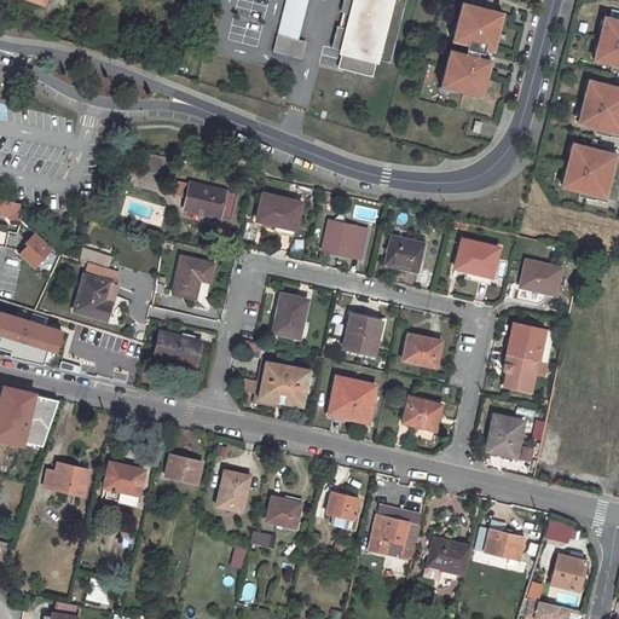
[(287,0),(278,35),(293,39),(299,41),(308,0),(287,0)]
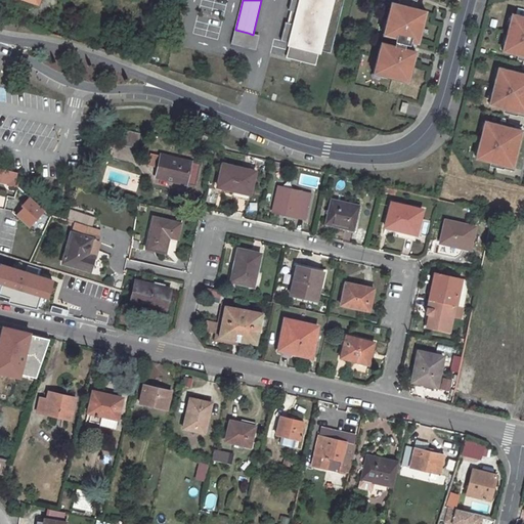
[(291,0),(289,11),(291,12),(288,24),(286,24),(280,42),(294,45),(292,55),(312,60),(314,50),(331,54),(344,0),(291,0)]
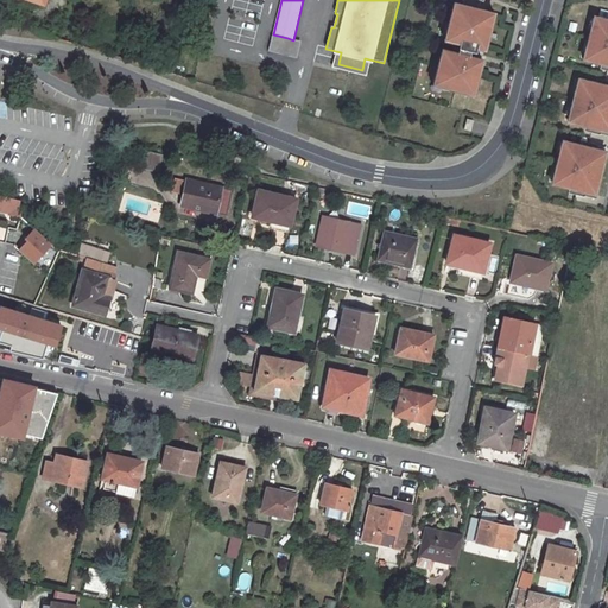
[(464,0),(462,6),(454,4),(448,32),(453,33),(450,43),(461,45),(460,49),(461,50),(460,56),(443,51),(435,84),(445,87),(445,89),(463,94),(463,92),(474,94),(482,61),(468,57),(469,51),(475,52),(476,48),(486,50),(494,14),(477,11),(481,0),(464,0)]
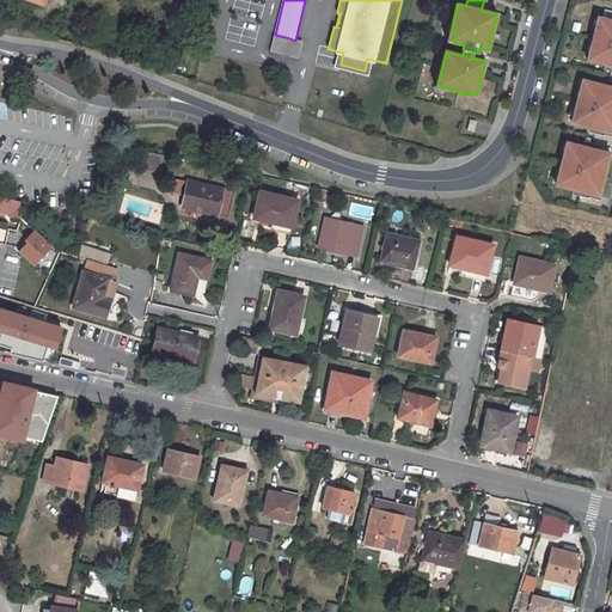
[(611,20),(603,18),(600,30),(597,29),(592,48),(594,49),(592,61),(611,66),(611,20)]
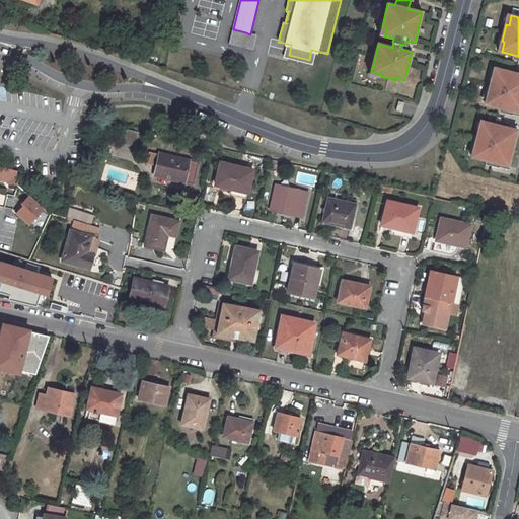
[(233,29),(229,45),(241,48),(245,32),(233,29)]
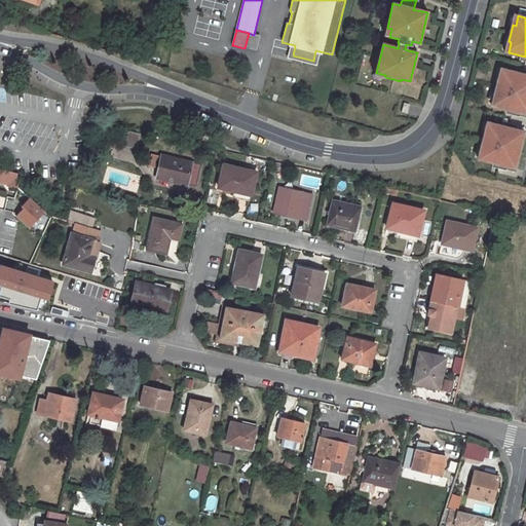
[(521,113),(525,113),(525,70),(524,70),(523,74),(504,69),(501,79),(499,78),(494,96),(497,96),(495,106),(514,111),(513,115),(520,117),(521,113)]
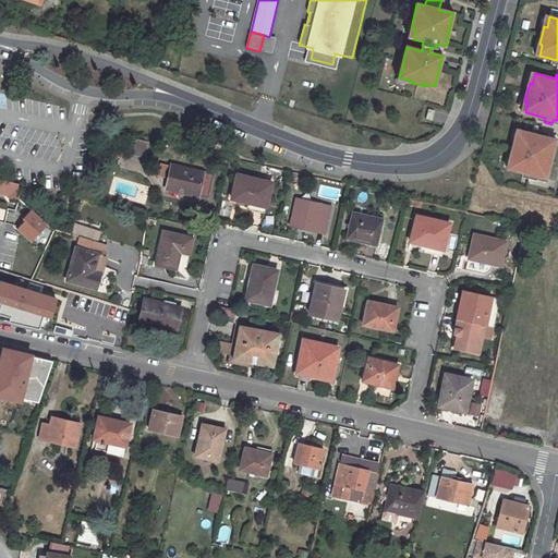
[(538,177),(547,179),(557,140),(548,137),(549,133),(542,131),(541,135),(521,131),(518,141),(514,141),(510,158),(513,159),(511,169),(531,174),(530,179),(537,181),(538,177)]
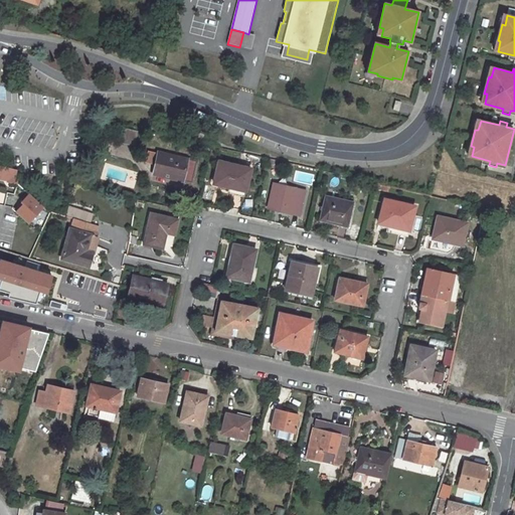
[(122,126),(118,141),(134,145),(138,130),(122,126)]
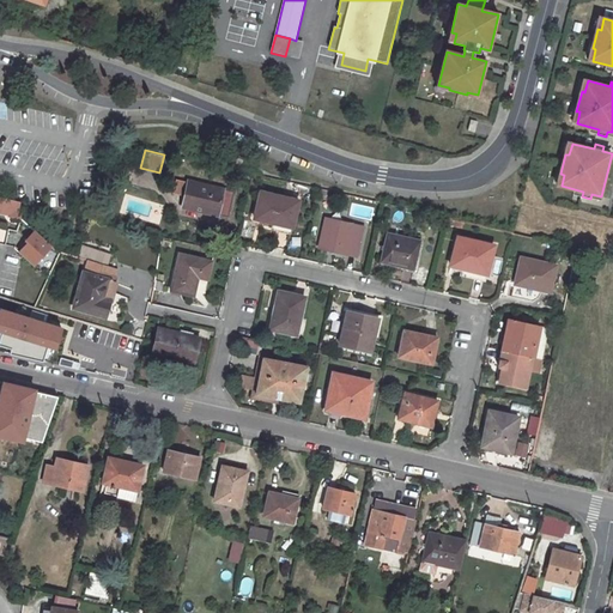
[(188,181),(182,206),(228,218),(235,192),(188,181)]
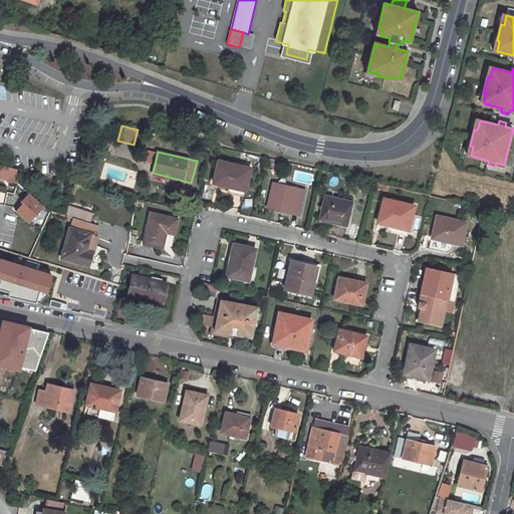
[(219,160),(213,184),(245,192),(250,168),(219,160)]
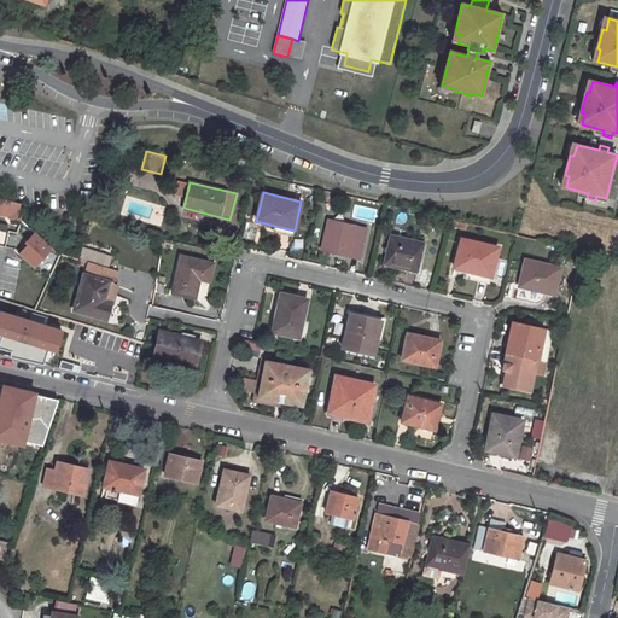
[(0,214),(18,217),(21,204),(19,203),(0,198),(0,214)]
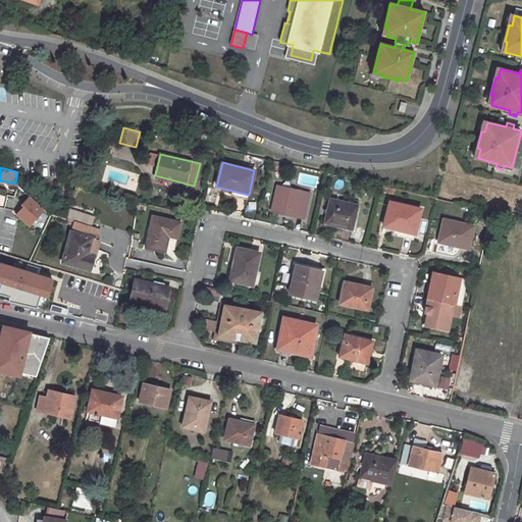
[(277,186),(271,211),(304,218),(310,193),(277,186)]
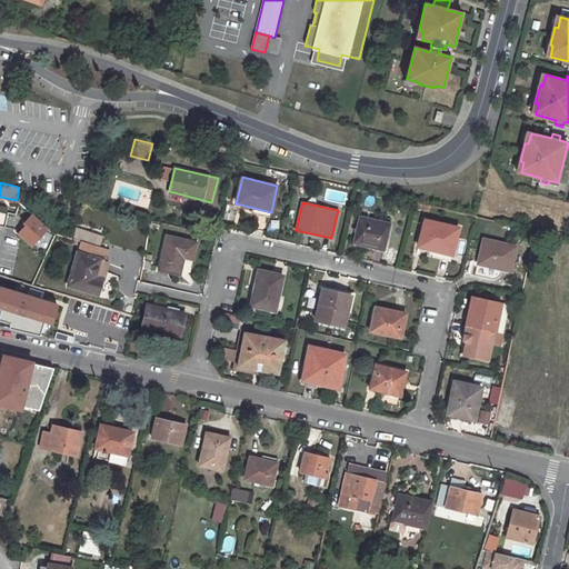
[(360,216),(353,242),(385,250),(390,223),(360,216)]
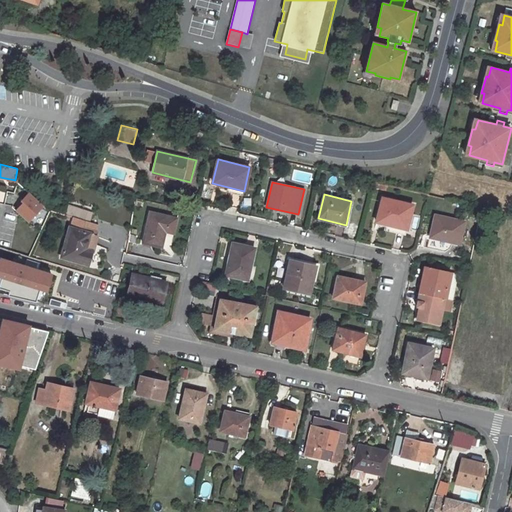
[(383,198),(377,222),(386,223),(407,228),(412,205),(383,198)]
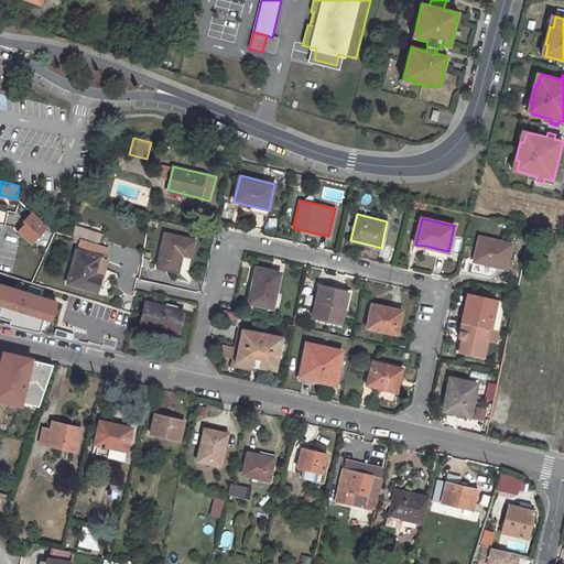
[(164,232),(156,267),(179,272),(183,255),(192,257),(195,239),(164,232)]
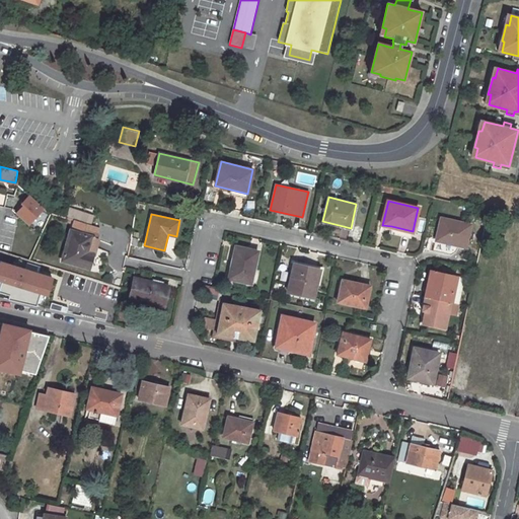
[(441,218),(437,240),(466,247),(471,225),(441,218)]
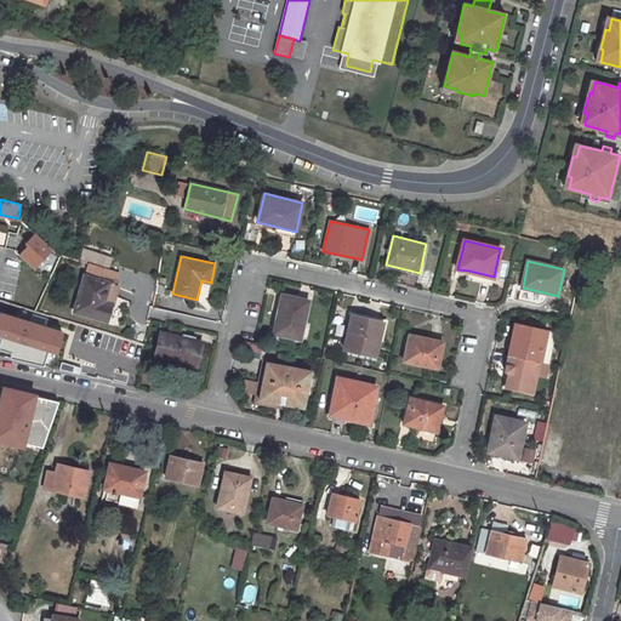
[(85,275),(74,312),(107,320),(113,300),(114,300),(118,285),(115,284),(119,273),(89,265),(86,275),(85,275)]
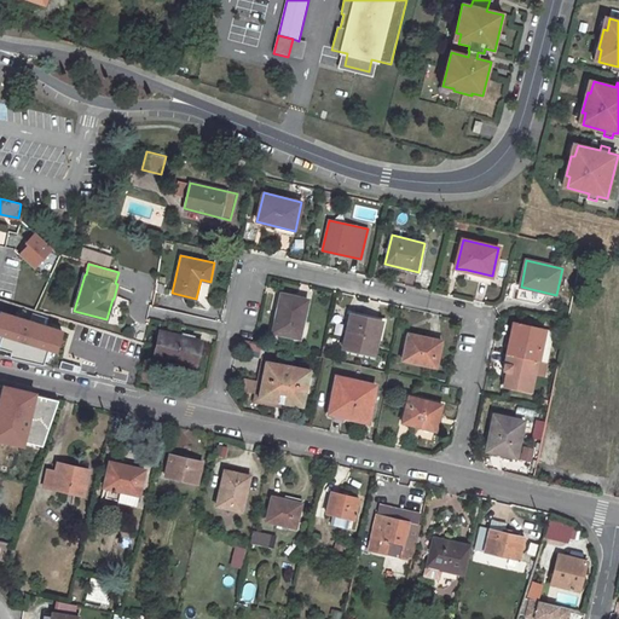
[(467,270),(464,277),(490,283),(492,276),(467,270)]
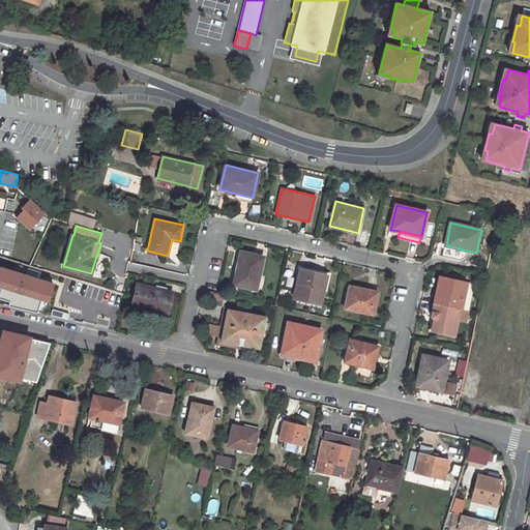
[(241,252),(237,269),(239,269),(237,285),(257,290),(264,257),(241,252)]
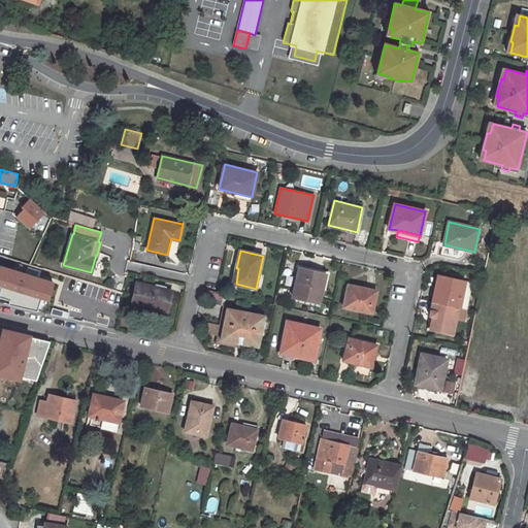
[(299,268),(293,296),(320,302),(325,276),(309,272),(310,270),(299,268)]
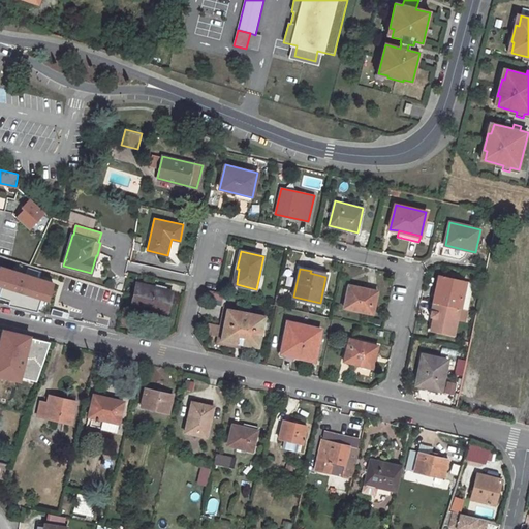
[(3,270),(0,277),(0,281),(7,284),(4,294),(16,299),(18,292),(28,296),(44,301),(51,279),(34,274),(32,279),(3,270)]
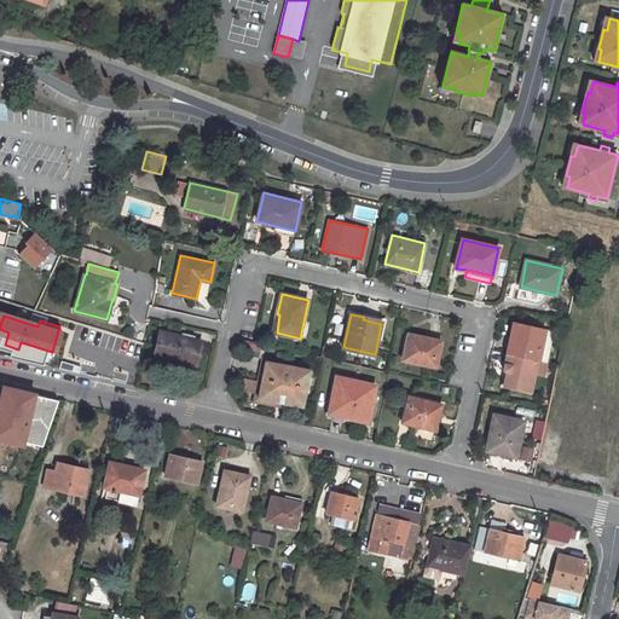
[(516,339),(513,356),(538,360),(539,360),(542,347),(550,348),(554,330),(514,322),(510,336),(516,339)]
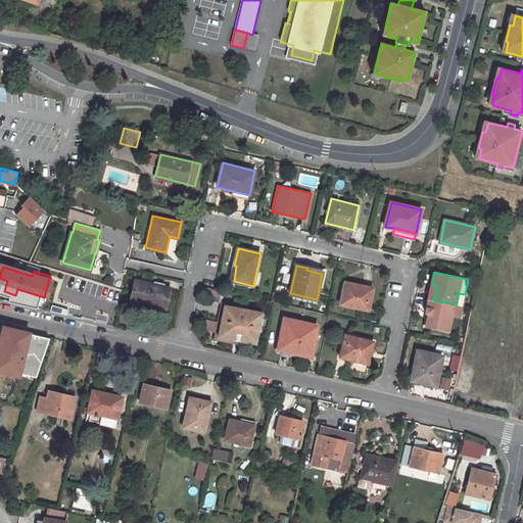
[(135,280),(130,301),(165,310),(171,288),(135,280)]
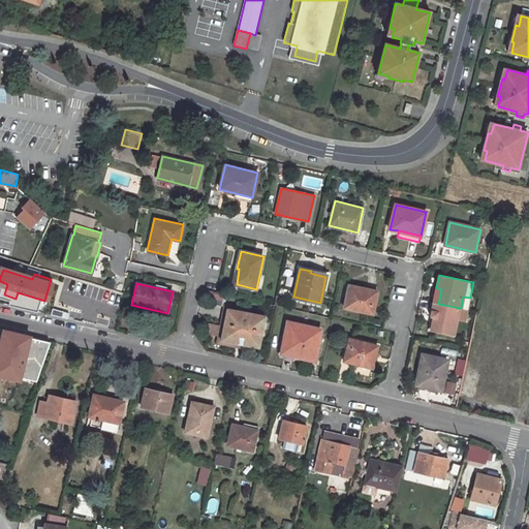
[(348,285),(344,307),(373,314),(377,293),(368,291),(369,289),(348,285)]
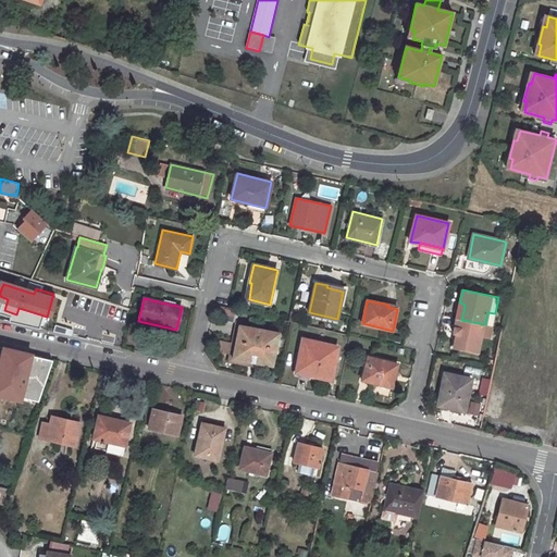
[(19,308),(16,314),(27,318),(29,311),(19,308)]
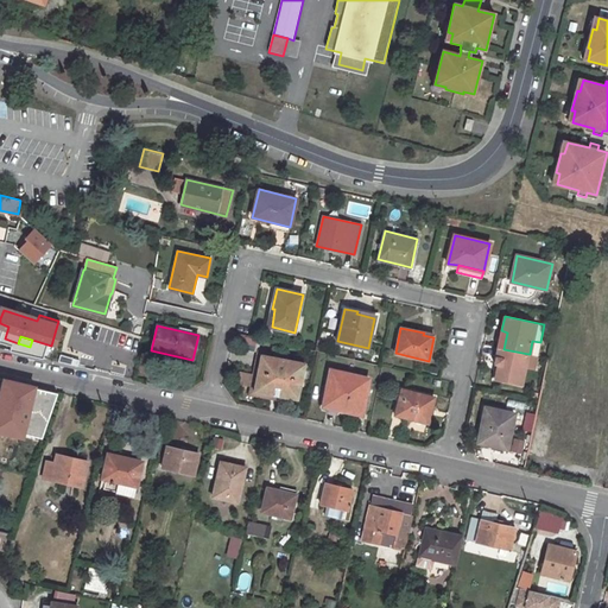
[(530,354),(537,355),(540,342),(532,341),(530,354)]
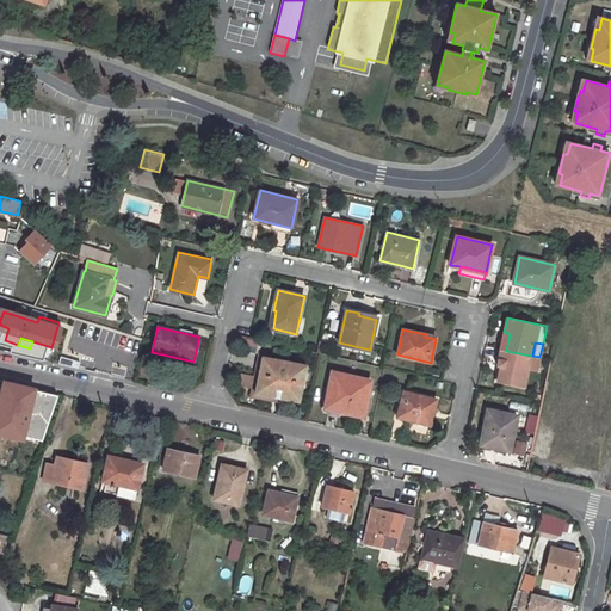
[(500,350),(498,365),(500,366),(498,381),(524,387),(531,356),(506,351),(500,350)]
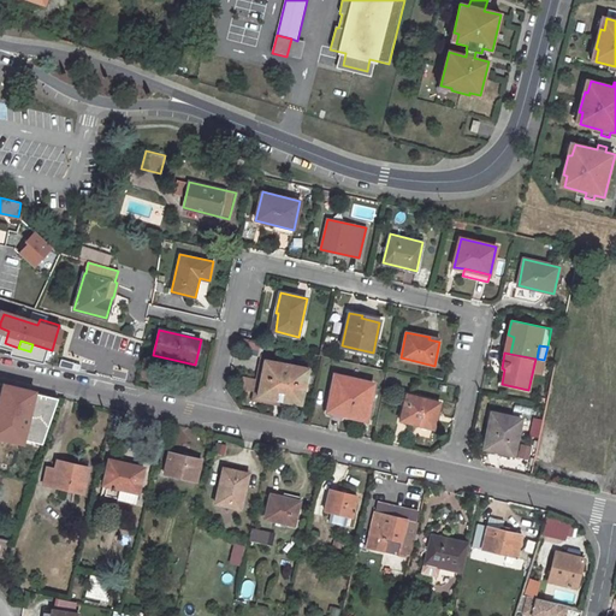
[(265,360),(258,396),(302,404),(309,368),(265,360)]
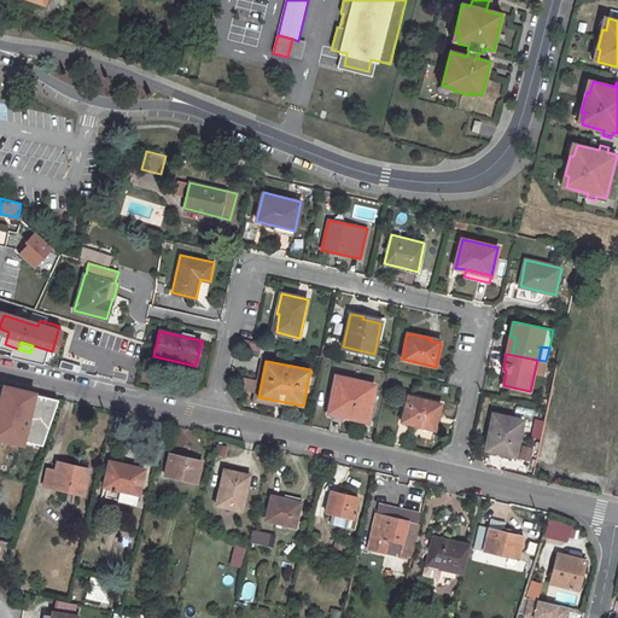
[(337,377),(330,412),(366,420),(373,385),(337,377)]
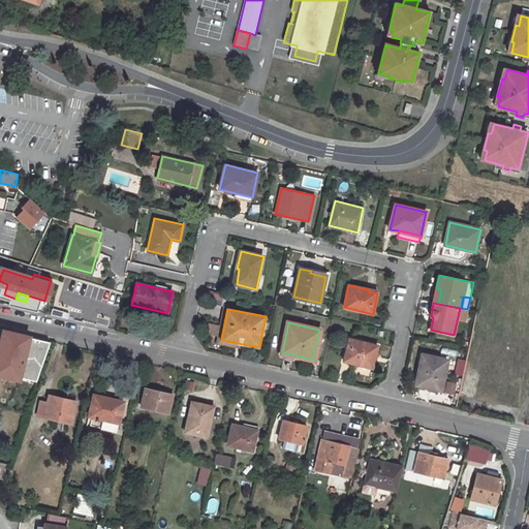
[(212,325),(211,335),(220,336),(221,327),(212,325)]
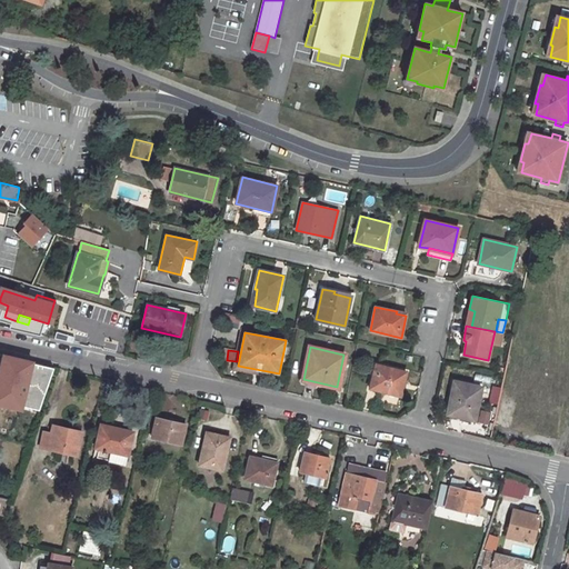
[(0,362),(0,389),(3,390),(3,395),(13,398),(19,373),(9,371),(10,368),(1,366),(0,362)]
